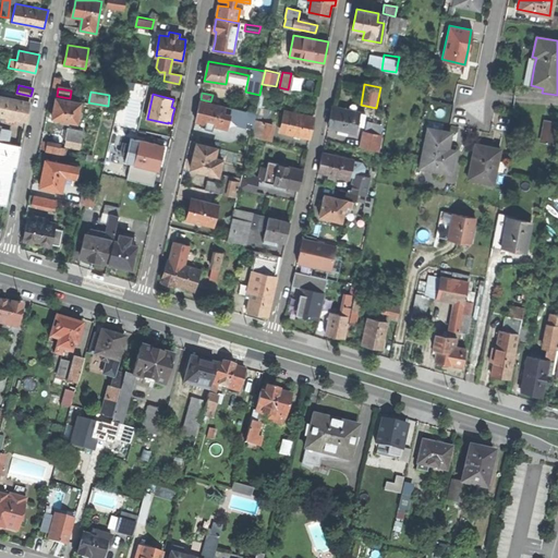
[(0,134),(2,126),(0,125),(0,114),(7,117),(5,120),(14,122),(15,118),(21,119),(26,120),(29,101),(0,95),(0,134)]
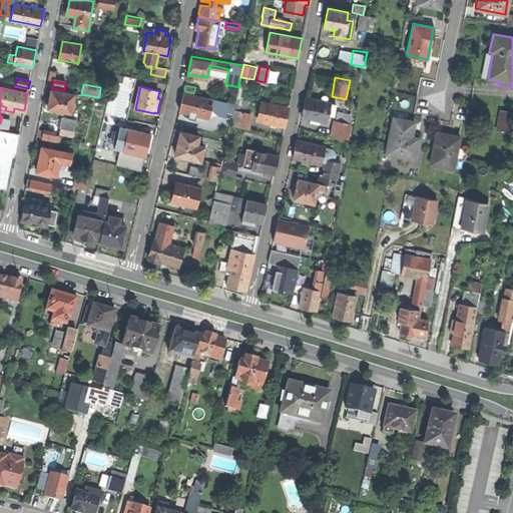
[(70,112),(74,94),(52,90),(50,99),(48,108),(70,112)]
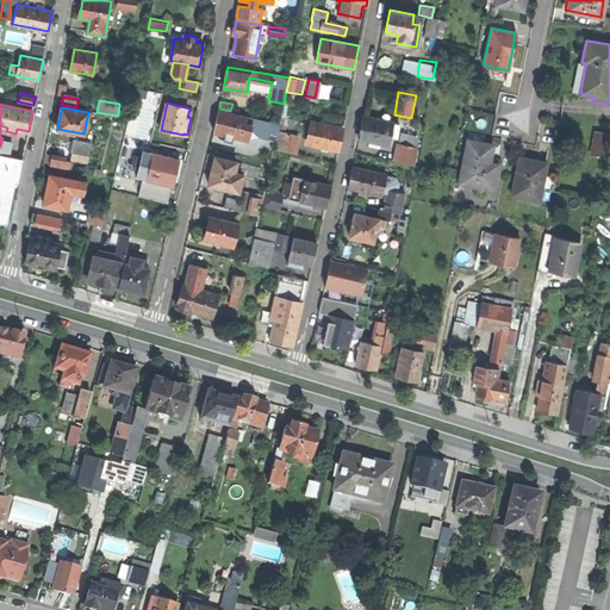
[(249,139),(250,132),(260,135),(261,128),(268,129),(267,136),(277,138),(280,124),(219,110),(216,123),(213,131),(249,139)]
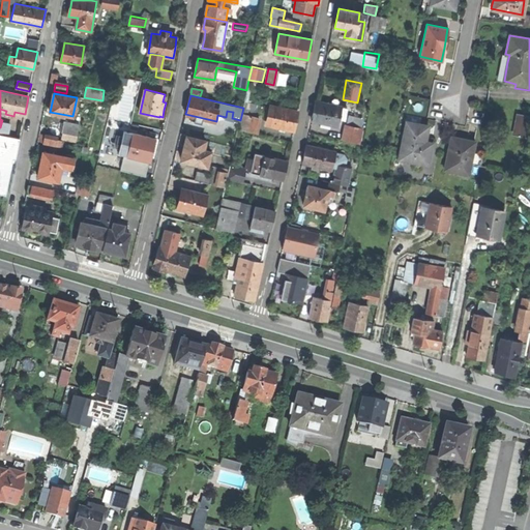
[(339,118),(345,119),(347,107),(323,102),(316,100),(312,120),(336,125),(339,118)]
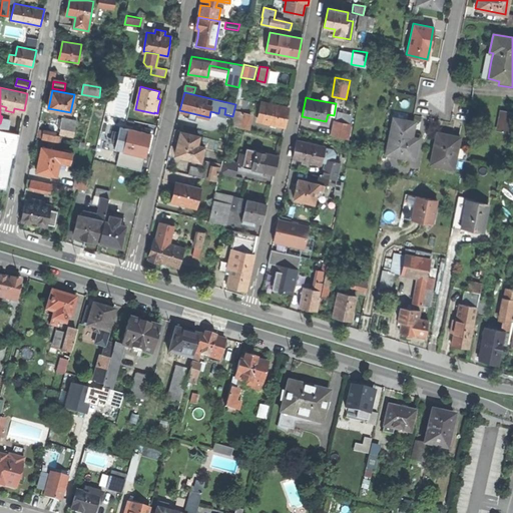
[(287,116),(289,107),(262,102),(259,116),(264,117),(263,121),(285,125),(287,116)]
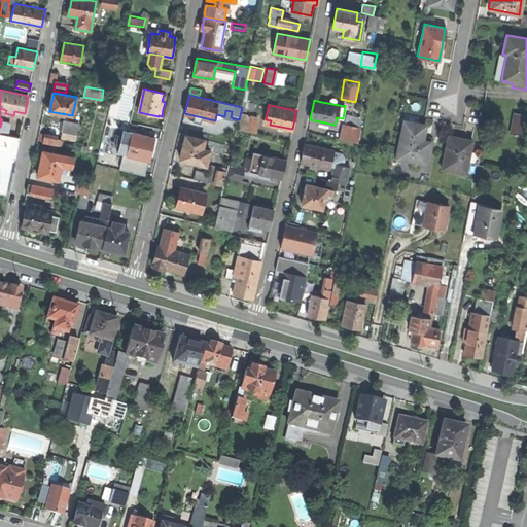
[(257,116),(242,113),(239,128),(254,132),(257,116)]
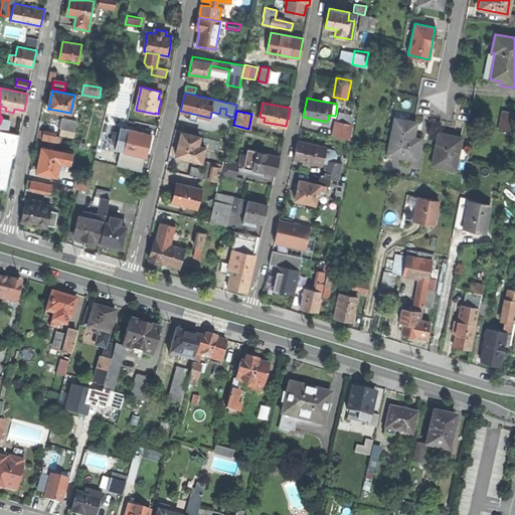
[(499,130),(512,133),(514,116),(514,114),(503,112),(499,130)]
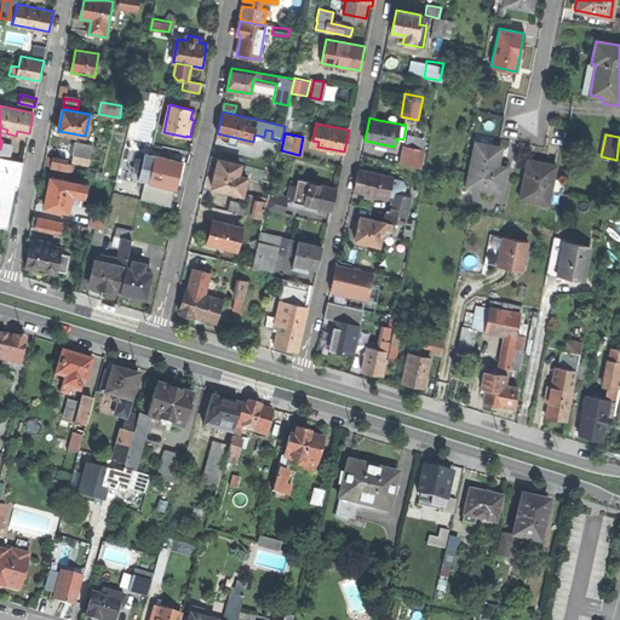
[(400,162),(418,167),(424,139),(406,136),(400,162)]
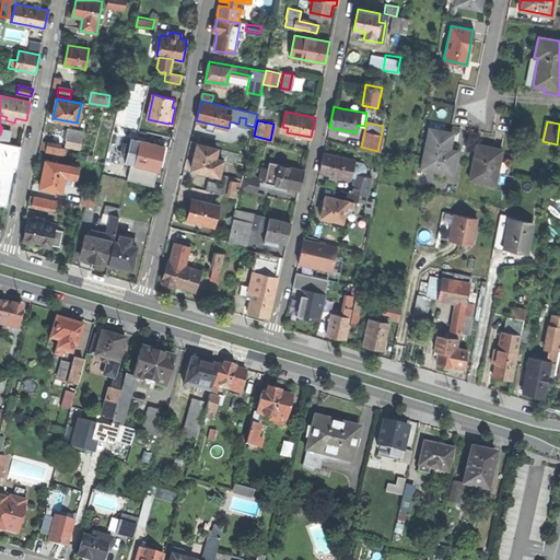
[(83,131),(67,128),(65,140),(67,140),(81,143),(83,131)]
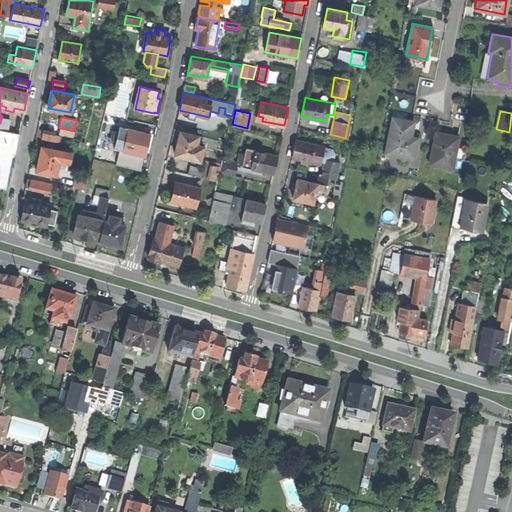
[(385,152),(412,158),(416,141),(409,140),(412,128),(413,122),(393,118),(385,152)]
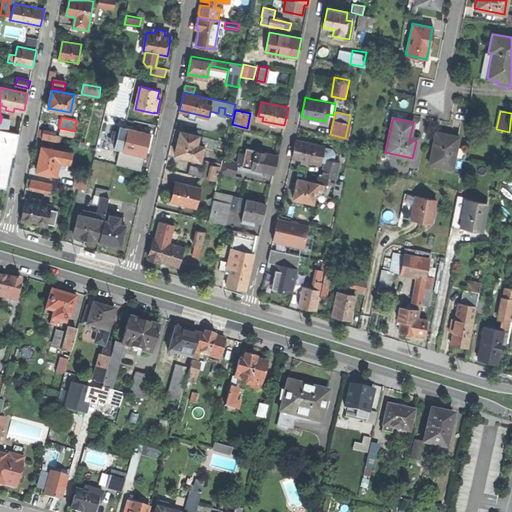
[(116,164),(140,170),(144,156),(145,156),(150,133),(120,126),(114,149),(119,150),(116,164)]
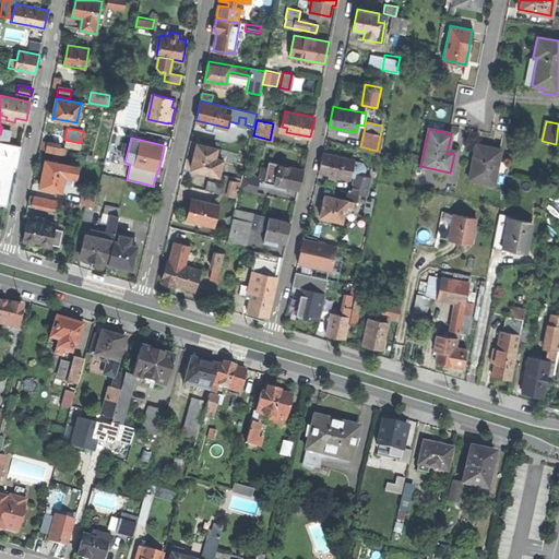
[(21,146),(0,142),(0,204),(7,206),(13,174),(14,167),(16,168),(21,146)]
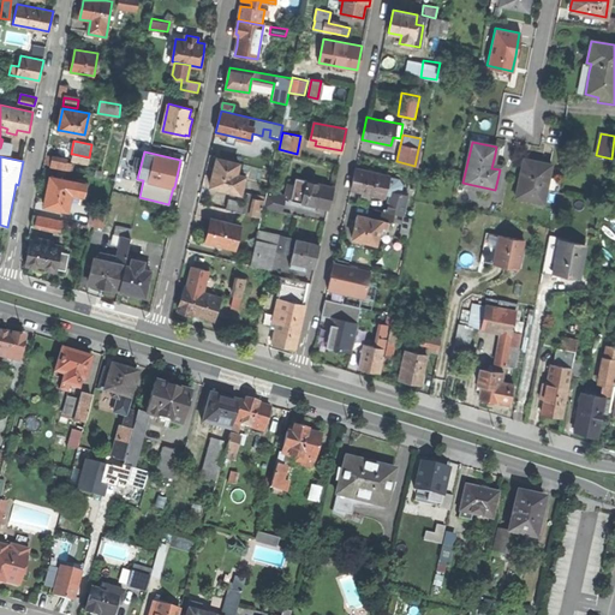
[(70,169),(71,165),(66,163),(67,160),(53,157),(51,166),(65,169),(70,169)]
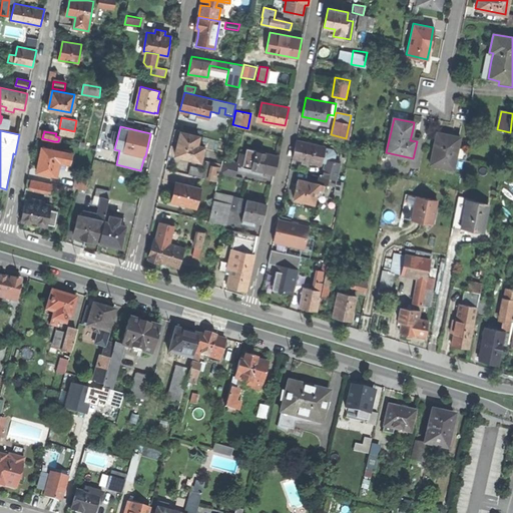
[(175,155),(201,161),(204,146),(197,145),(199,136),(181,131),(179,141),(175,155)]
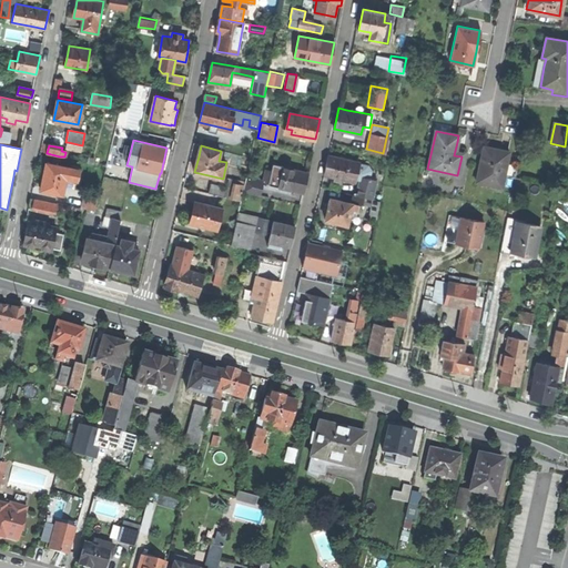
[(476,182),(501,188),(509,152),(494,149),(493,152),(486,151),(483,150),(476,182)]
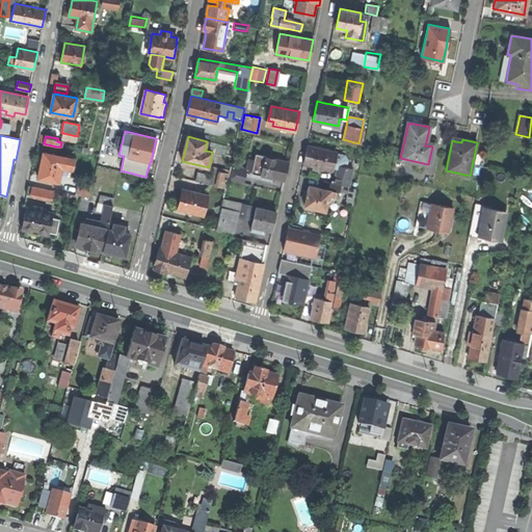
[(337,168),(334,183),(337,183),(347,186),(351,168),(345,166),(347,160),(344,156),(330,152),(331,151),(312,145),(308,144),(303,163),(327,169),(327,166),(337,168)]
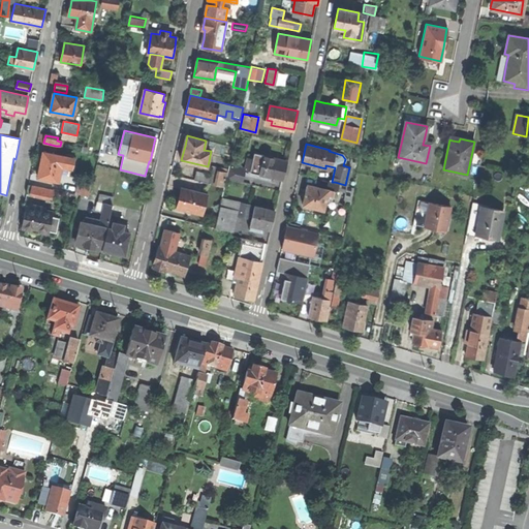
[(73,157),(42,151),(40,162),(37,177),(58,181),(61,165),(71,167),(73,157)]
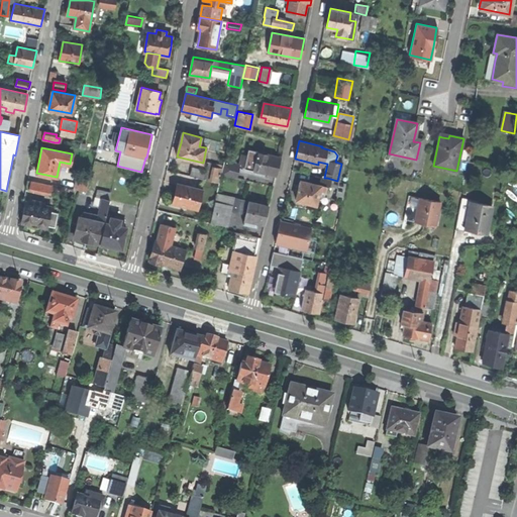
[(247,156),(244,168),(250,170),(265,173),(276,175),(278,166),(280,157),(248,149),(247,156)]
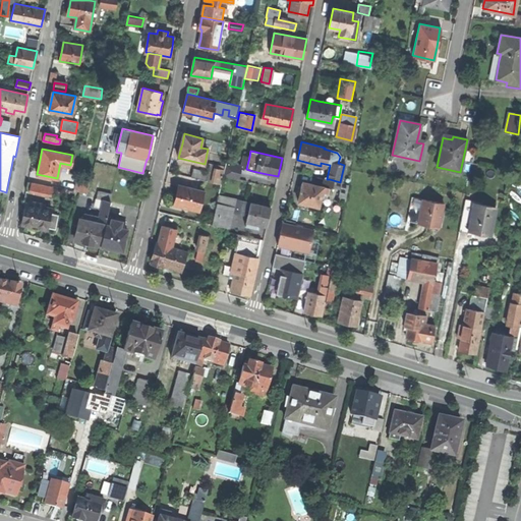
[(223,175),(239,179),(241,168),(246,169),(249,157),(243,156),(241,165),(226,162),(223,175)]
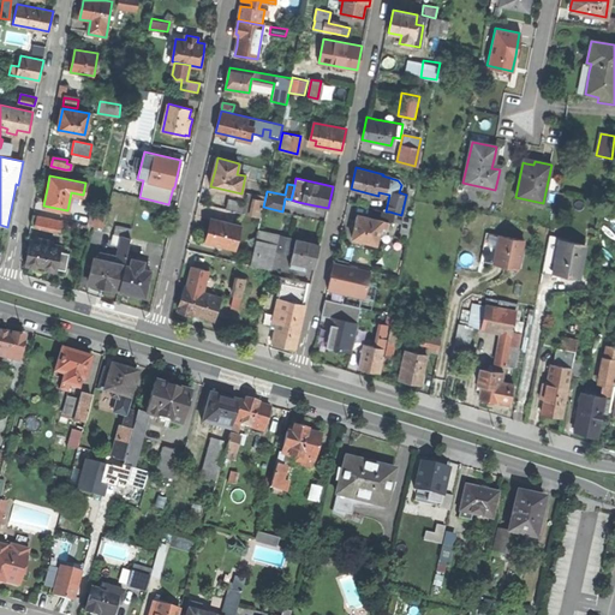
[(256,198),(252,215),(260,216),(263,201),(256,198)]
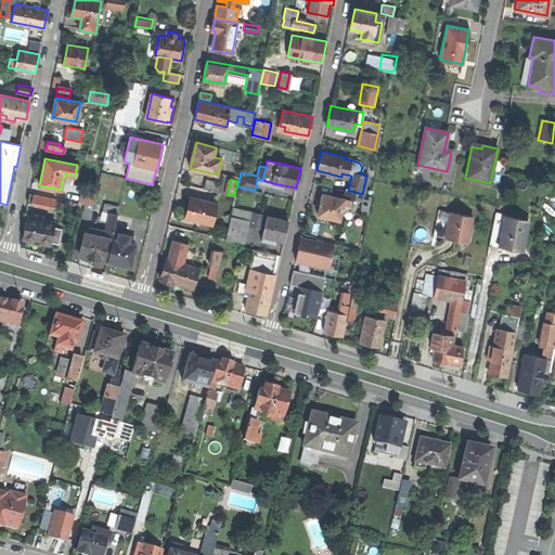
[(220,192),(222,184),(206,180),(204,189),(220,192)]
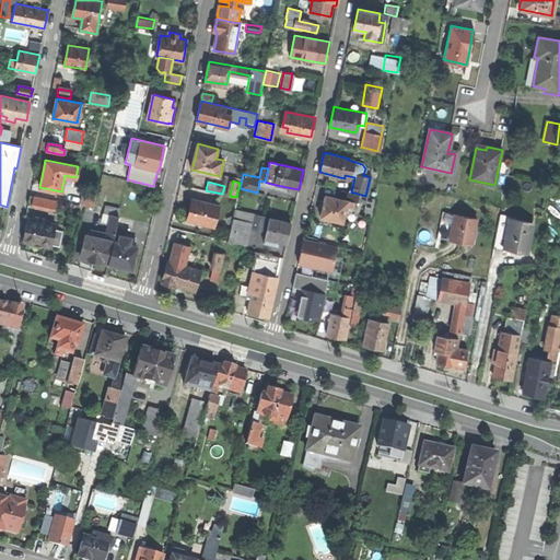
[(319,217),(342,221),(346,206),(352,207),(354,193),(351,193),(341,189),(339,198),(325,195),(323,201),(319,217)]
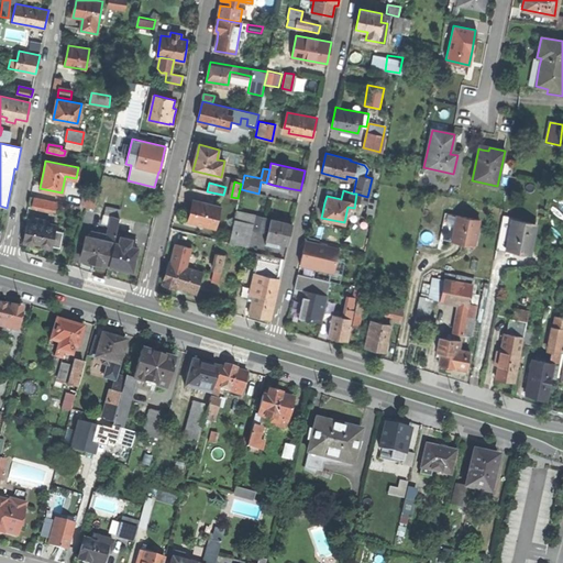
[(80,206),(95,208),(97,198),(84,195),(80,206)]
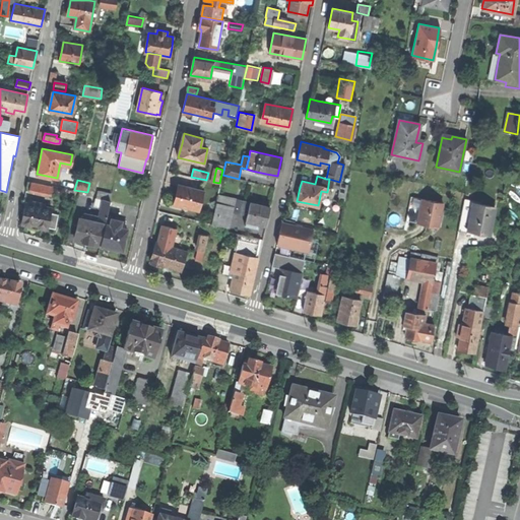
[(53,186),(28,182),(26,189),(41,192),(41,191),(52,193),(53,186)]
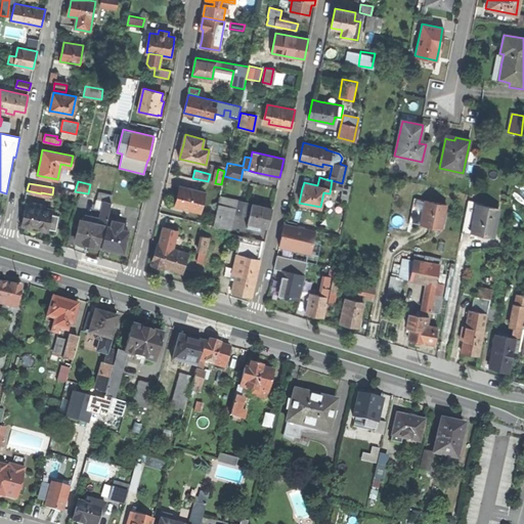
[(350,185),(344,184),(341,200),(347,201),(350,185)]
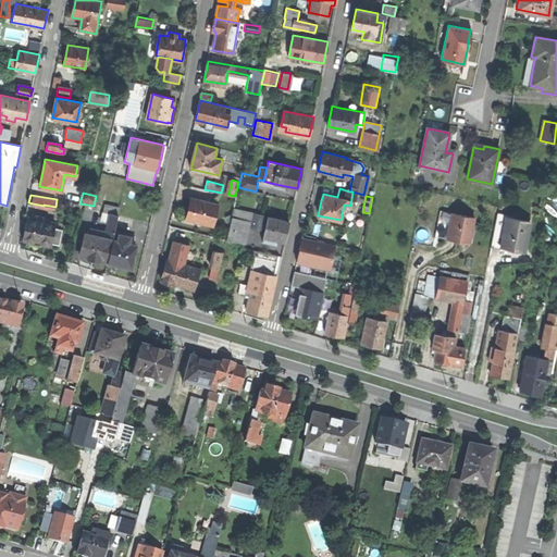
[(186,219),(210,225),(215,203),(192,198),(188,208),(186,219)]
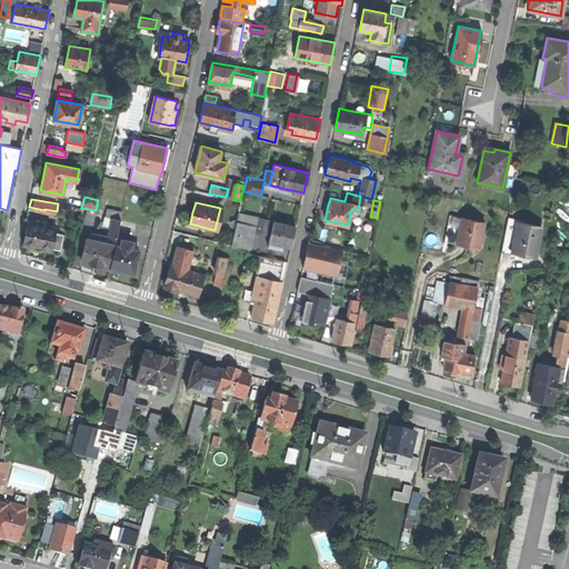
[(239,212),(237,221),(255,225),(257,217),(239,212)]
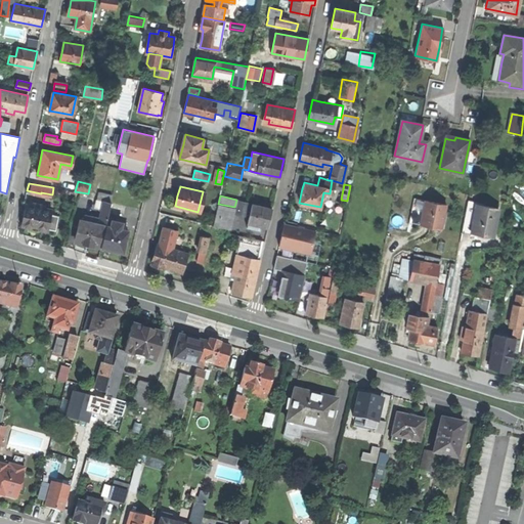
[(94,245),(101,246),(106,225),(112,203),(98,199),(96,208),(102,209),(101,213),(102,216),(102,217),(101,217),(100,221),(90,218),(89,221),(81,219),(76,239),(94,245)]
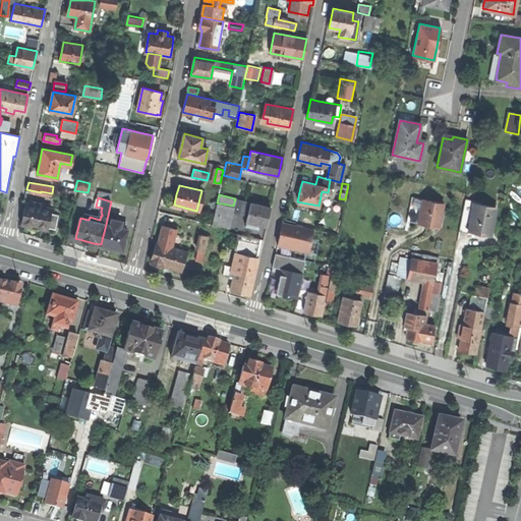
[(417,224),(422,199),(411,197),(407,222),(417,224)]
